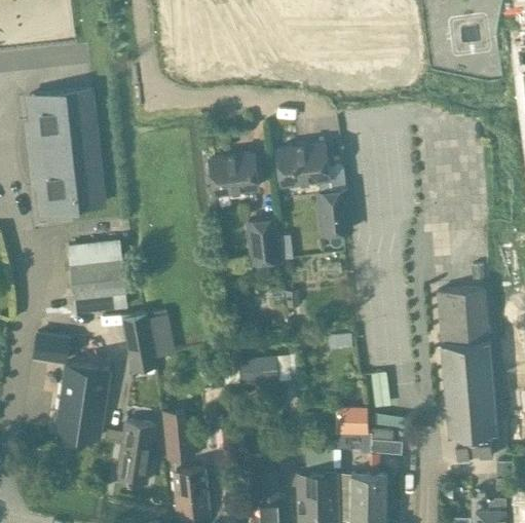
[(427,4),(424,0),(410,0),(416,10),(427,4)]
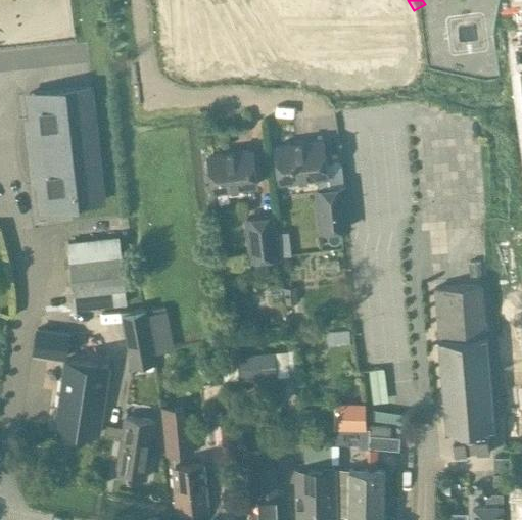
[(88,90),(33,96),(35,121),(40,121),(47,185),(42,186),(45,210),(101,204),(88,90)]
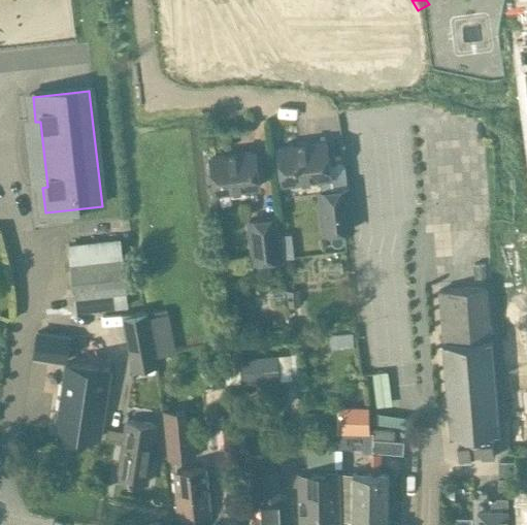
[(326,144),(276,151),(281,188),(319,184),(320,193),(317,193),(320,226),(322,237),(324,237),(343,235),(351,234),(353,234),(348,188),(346,189),(330,190),(328,168),(326,144)]
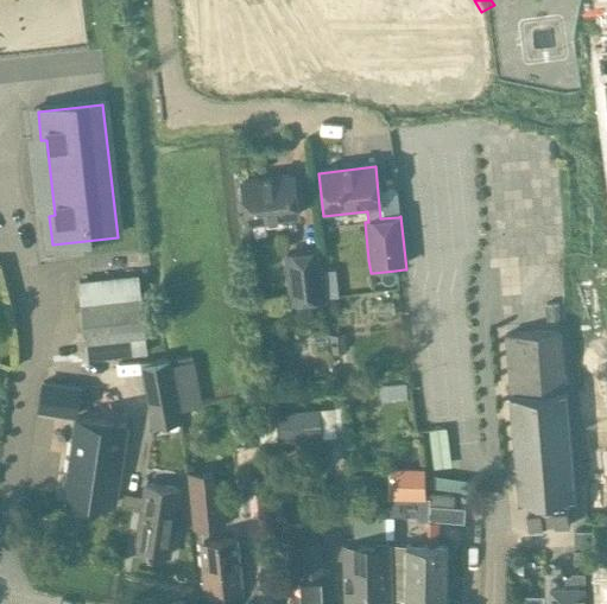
[(299,218),(293,173),(240,180),(246,226),(299,218)]
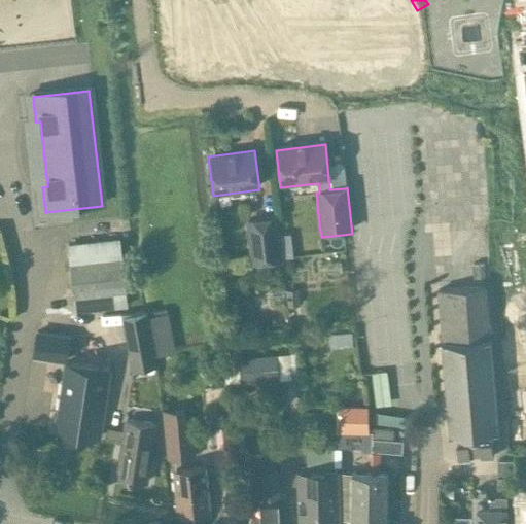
[(279,246),(275,217),(245,221),(250,266),(280,263),(280,258),(279,246)]
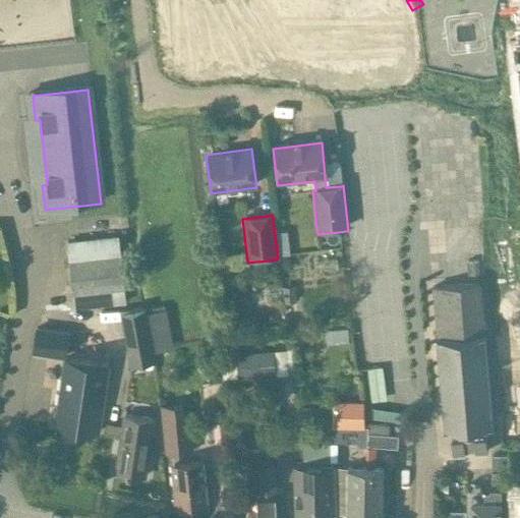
[(124,305),(116,238),(67,243),(74,310),(124,305)]
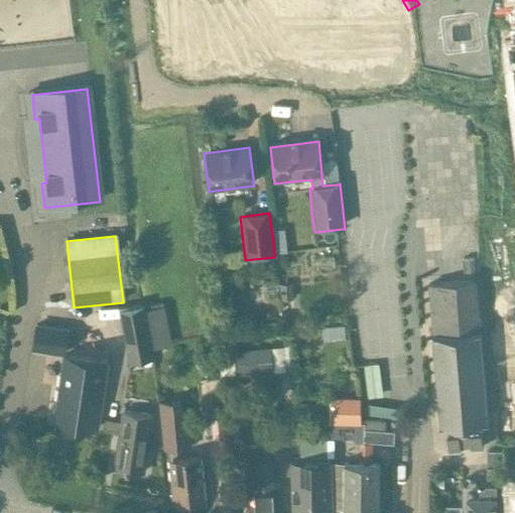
[(282,240),(273,241),(274,253),(284,251),(282,240)]
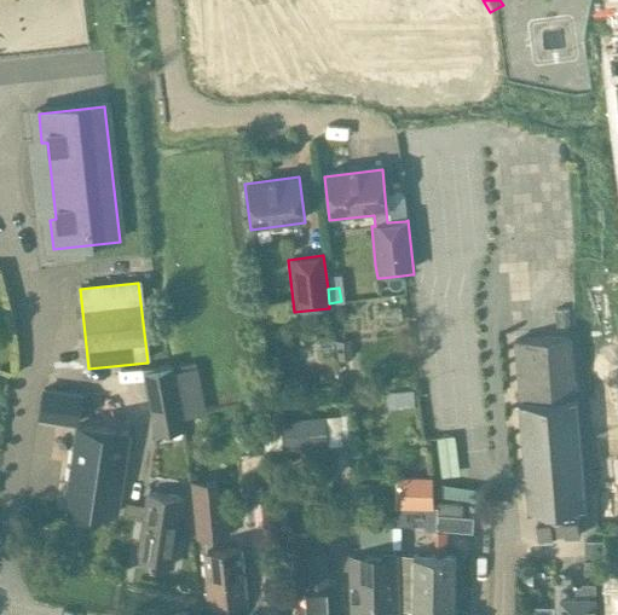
[(566,313),(554,314),(555,331),(567,330),(566,313)]
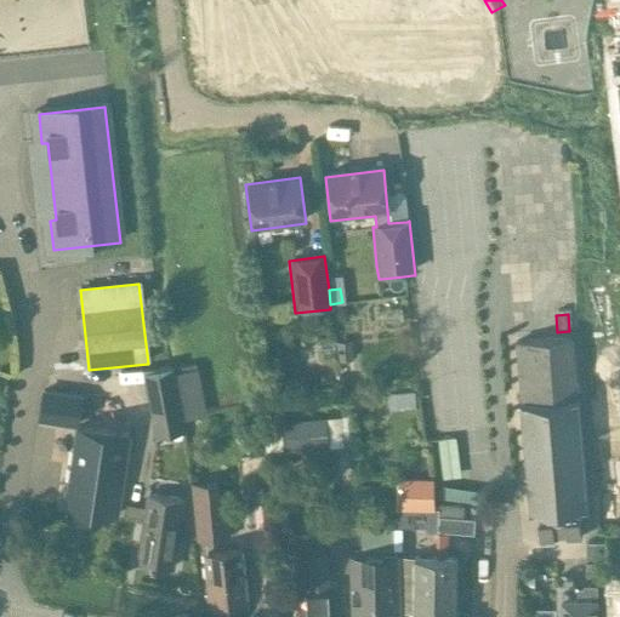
[(576,400),(572,340),(516,344),(522,405),(519,405),(528,516),(529,516),(530,514),(536,513),(539,543),(580,540),(578,509),(582,509),(586,512),(587,510),(579,400),(576,400)]
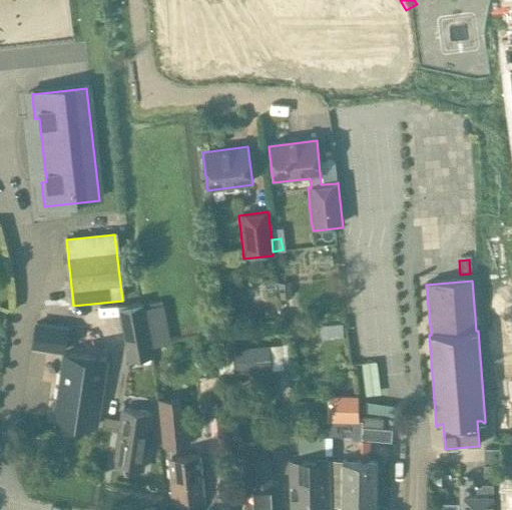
[(277,285),(279,300),(291,299),(289,283),(277,285)]
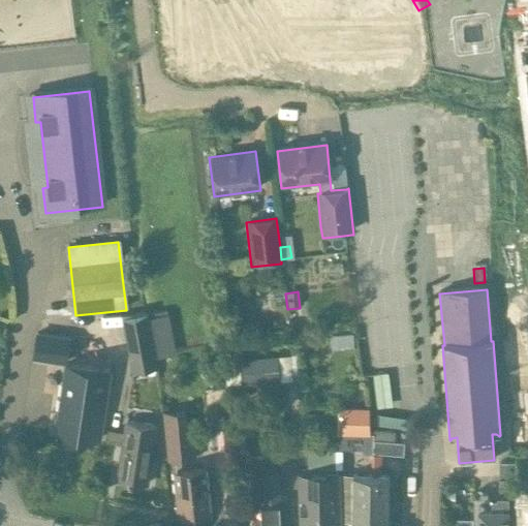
[(147,316),(122,321),(131,363),(155,359),(148,320),(147,316)]
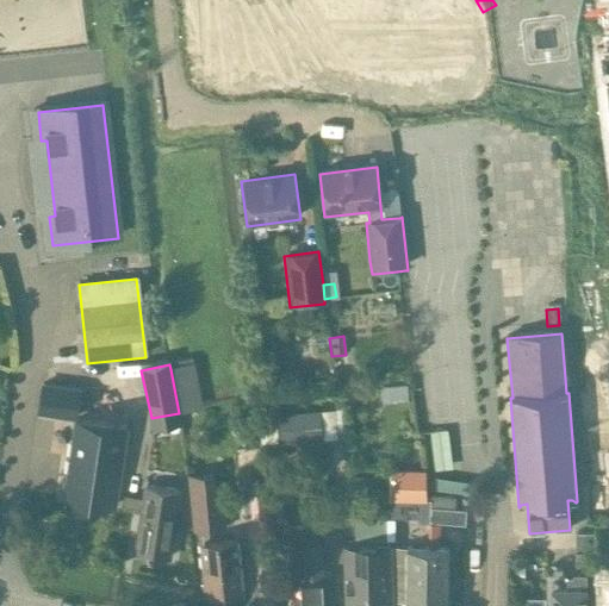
[(193,364),(171,369),(179,413),(188,411),(187,403),(200,400),(193,364)]
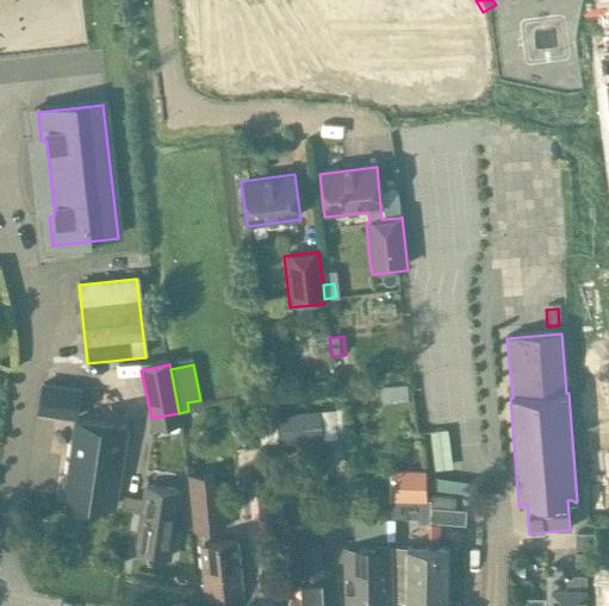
[(80,393),(42,387),(36,414),(76,422),(80,393)]
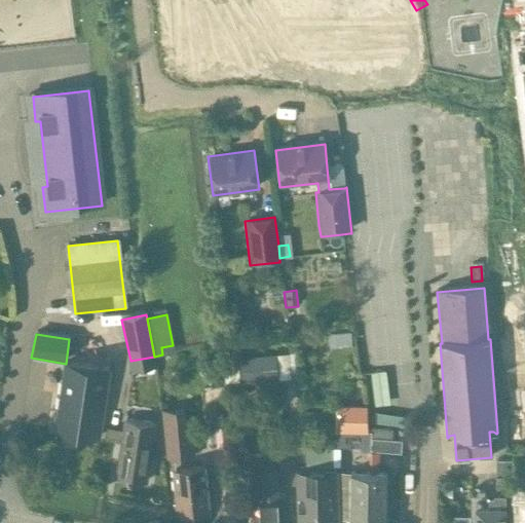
[(275,358),(238,361),(240,383),(277,380),(275,358)]
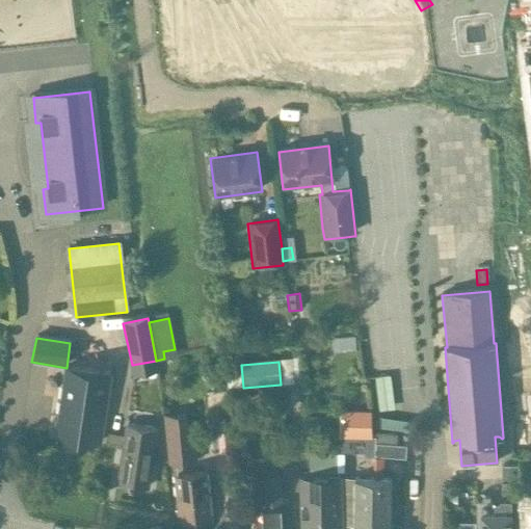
[(110,375),(67,368),(56,438),(100,444),(110,375)]
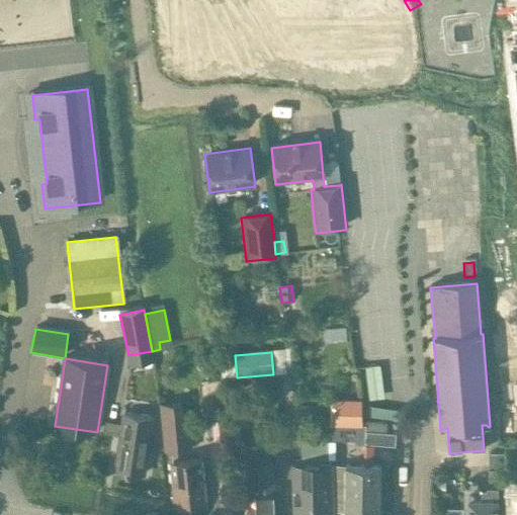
[(330,401),(330,426),(357,427),(361,427),(361,423),(361,401),(359,401),(330,401)]
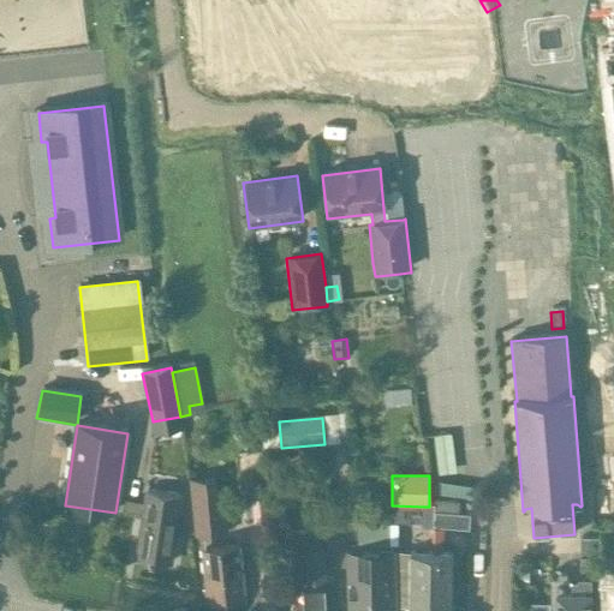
[(215,496),(214,480),(189,481),(195,538),(226,535),(224,496),(215,496)]
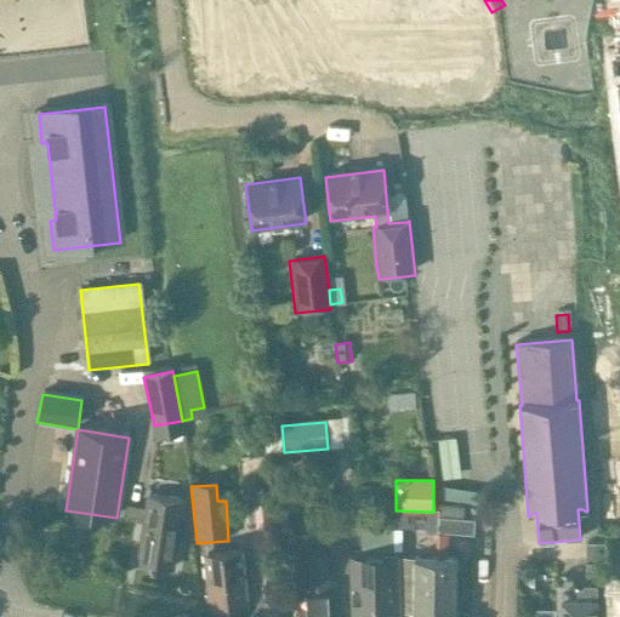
[(182,501),(148,496),(137,565),(171,570),(182,501)]
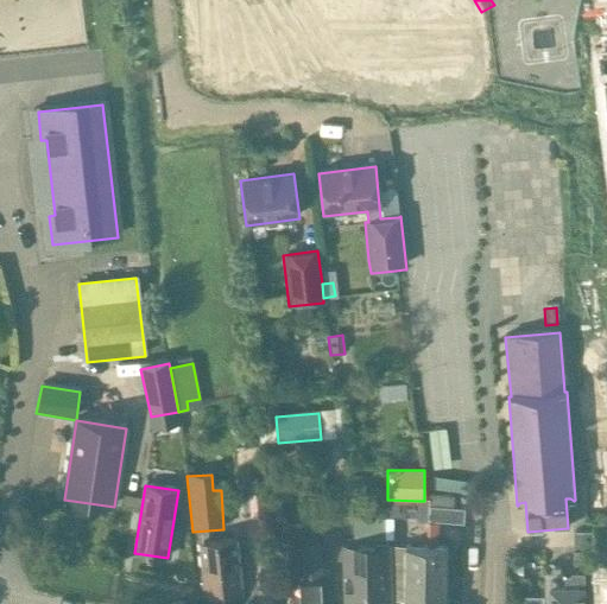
[(265,517),(263,493),(248,495),(251,519),(265,517)]
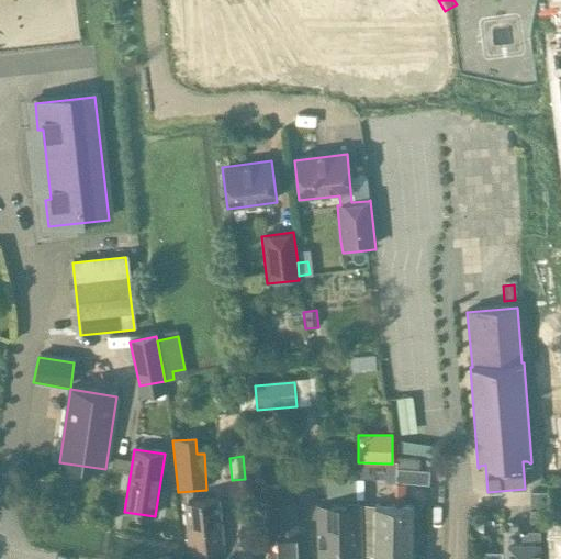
[(395,468),(394,482),(428,485),(429,471),(418,470),(419,460),(396,459),(395,468)]
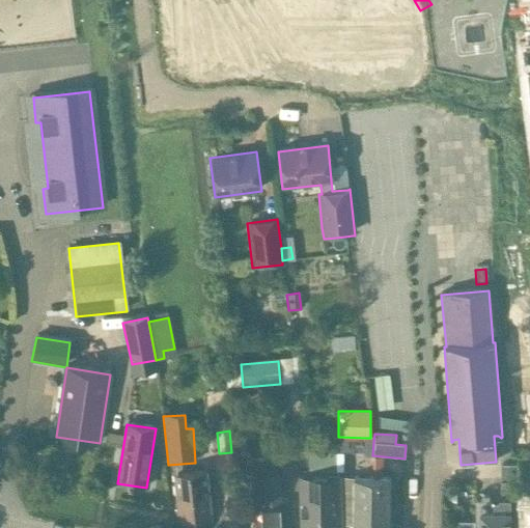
[(372,456),(371,478),(382,479),(383,457),(372,456)]
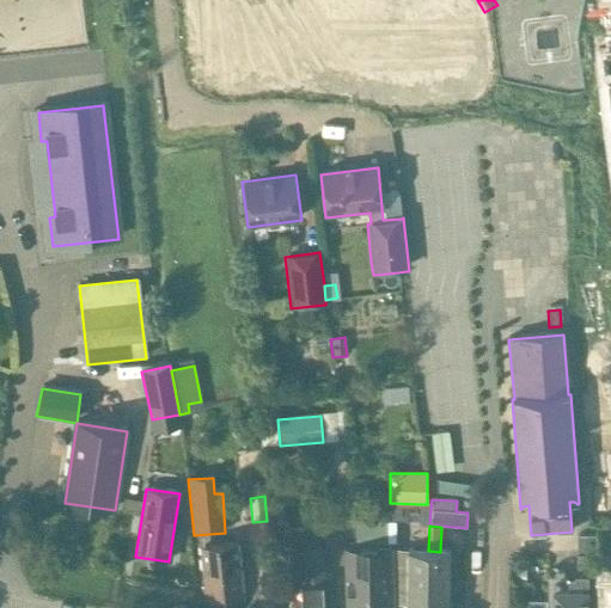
[(316,551),(316,527),(287,528),(287,553),(304,553),(305,587),(285,588),(286,601),(288,600),(288,607),(323,607),(322,551),(316,551)]
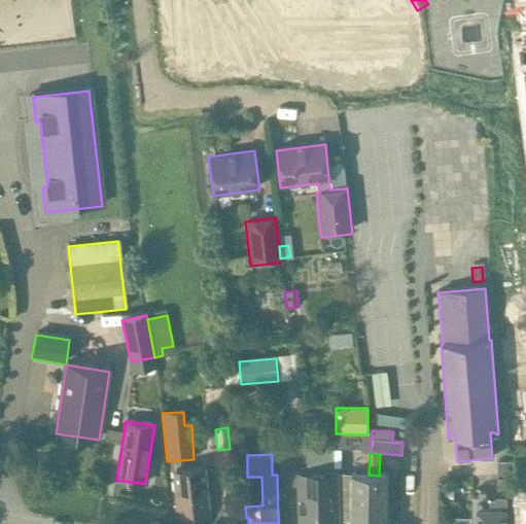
[(513,462),(496,462),(496,479),(510,479),(512,479),(513,479),(513,462)]
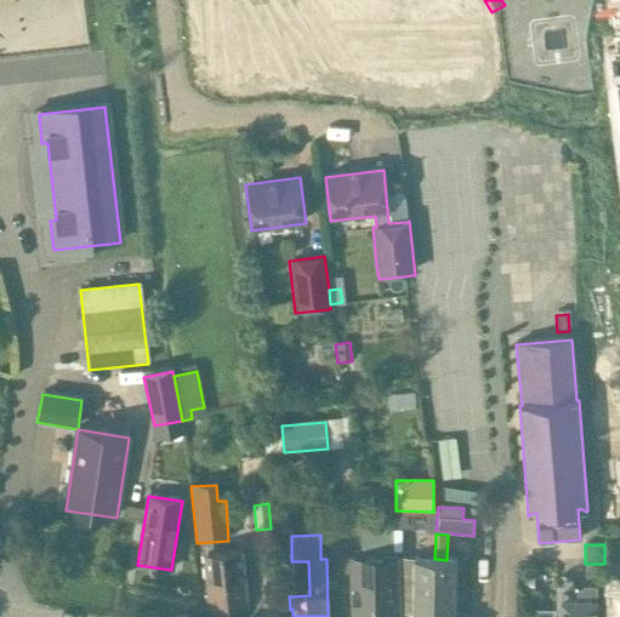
[(245,609),(242,553),(205,556),(210,612),(245,609)]
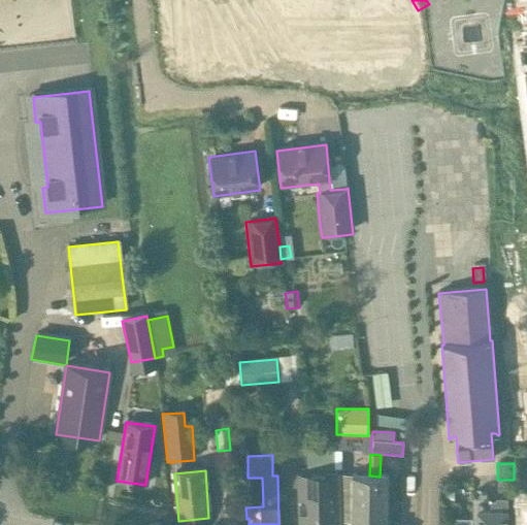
[(337,524),(336,473),(298,474),(299,524),(337,524)]
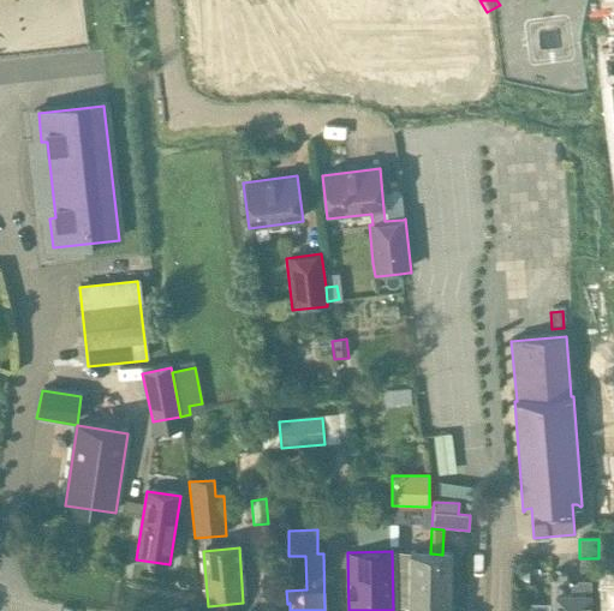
[(449,610),(452,555),(442,555),(430,553),(394,552),(397,610),(449,610)]
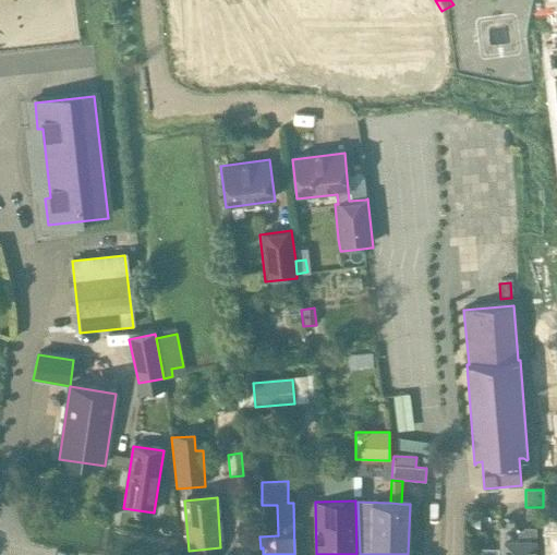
[(540,507),(525,507),(525,522),(535,522),(540,522),(540,507)]
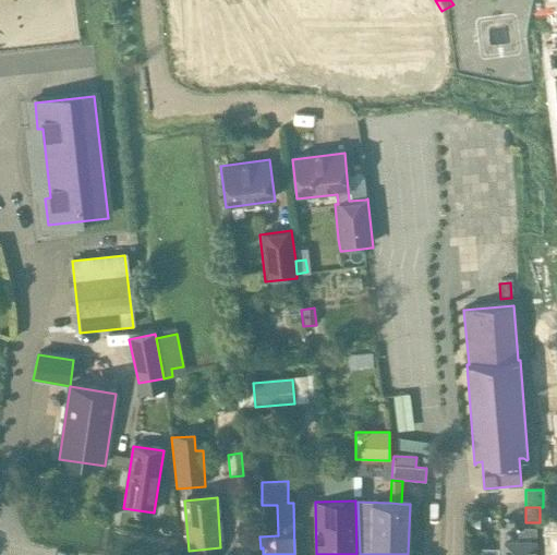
[(480,515),(470,515),(471,525),(471,530),(472,530),(481,530),(480,515)]
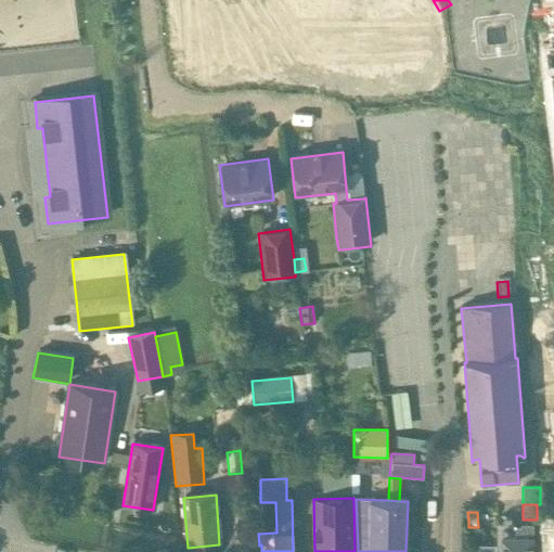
[(515,534),(497,534),(495,551),(532,551),(532,534),(515,534)]
